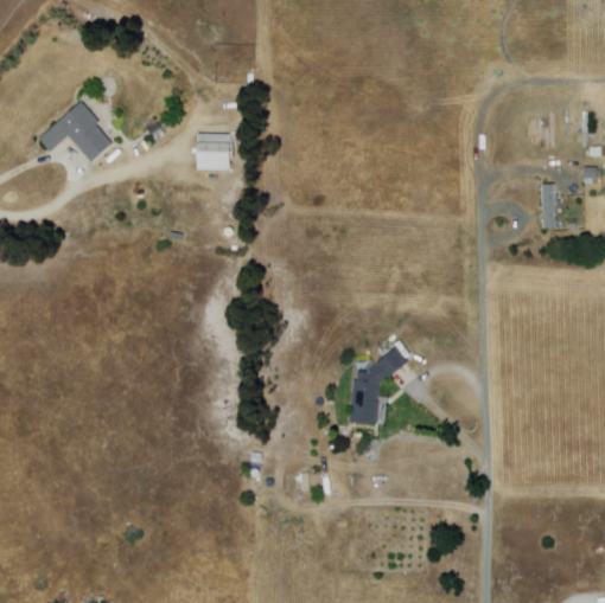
[(81,100),(99,121),(96,123),(112,142),(90,161),(68,135),(49,151),(38,138),(81,100)]
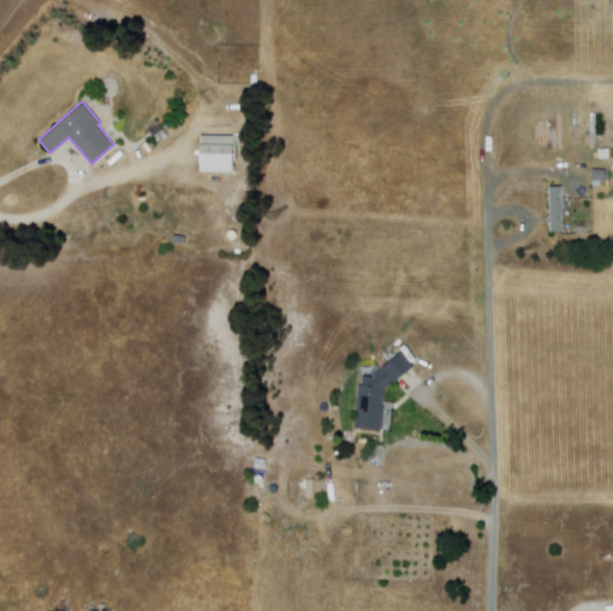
[(198,135),(239,135),(239,161),(232,161),(232,172),(198,172),(198,135)]
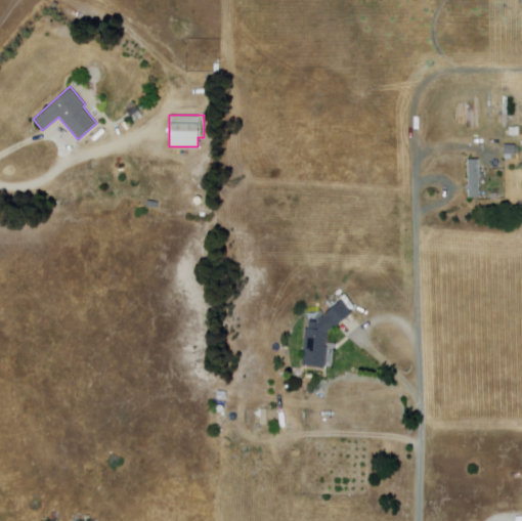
[(509,134),(509,126),(519,125),(519,134),(509,134)]
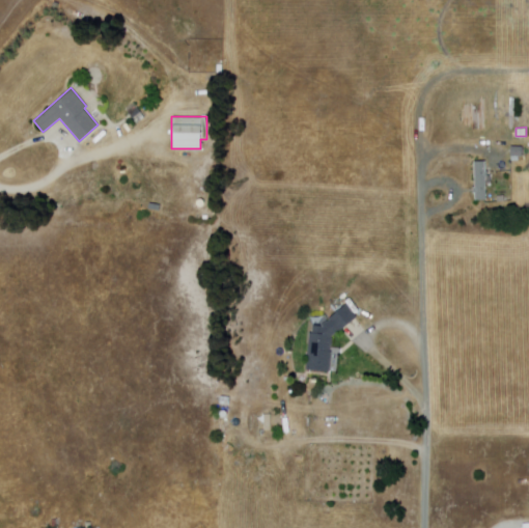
[(510,155),(510,145),(522,145),(522,155),(510,155)]
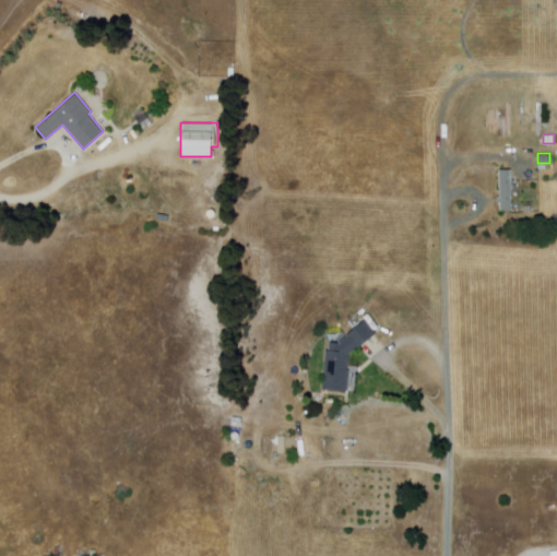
[(501,209),(499,169),(509,169),(511,209),(501,209)]
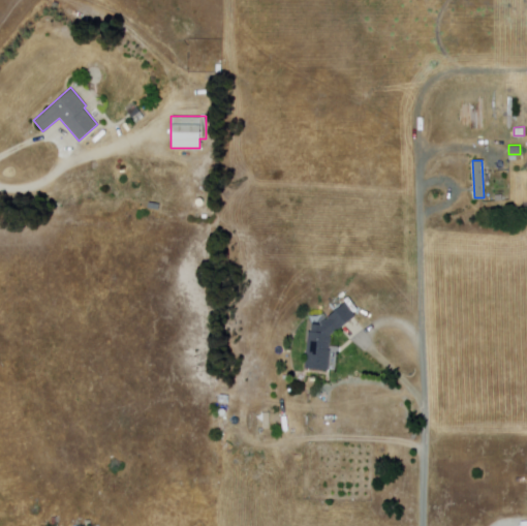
[(343,301),(354,313),(337,329),(336,328),(330,333),(329,348),(330,348),(328,368),(305,366),(308,329),(310,329),(311,321),(319,322),(328,315),(343,301)]
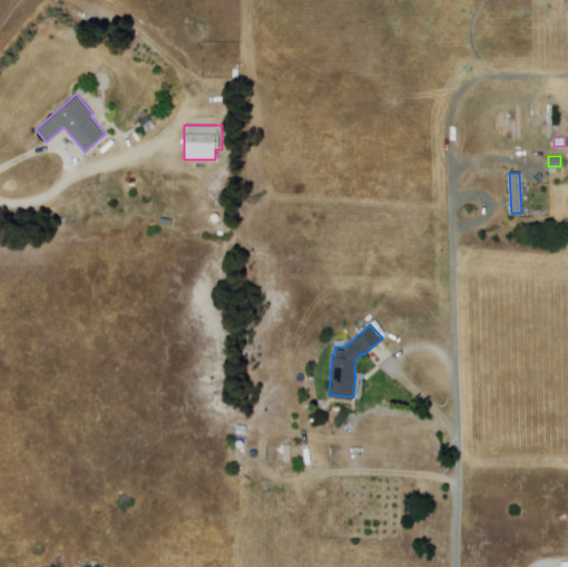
[(441,388),(427,360),(432,358),(447,385),(441,388)]
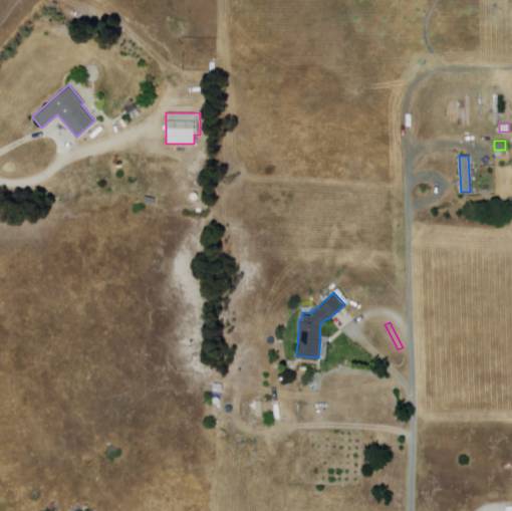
All buildings are outlined.
